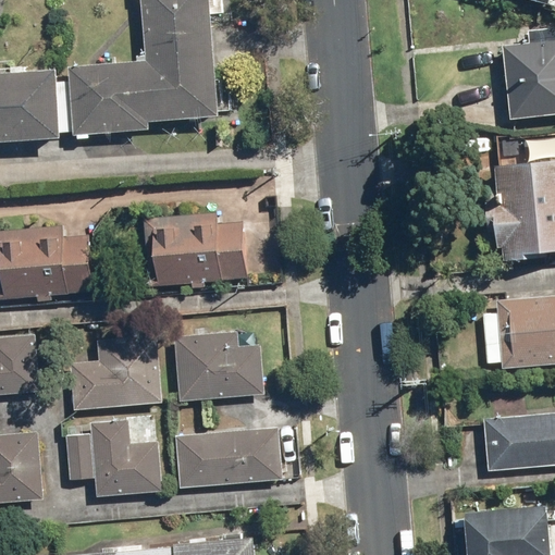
[(146,123),(219,118),(210,0),(142,0),(147,62),(66,68),(72,138),(147,133),(146,123)]
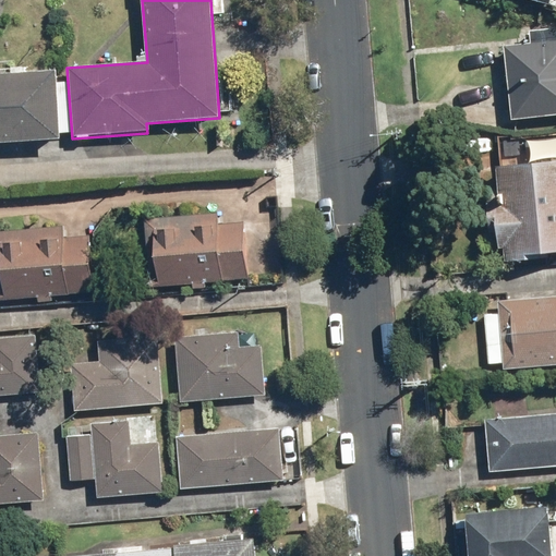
[(509,121),(555,116),(555,27),(527,31),(528,45),(502,47),(509,121)]
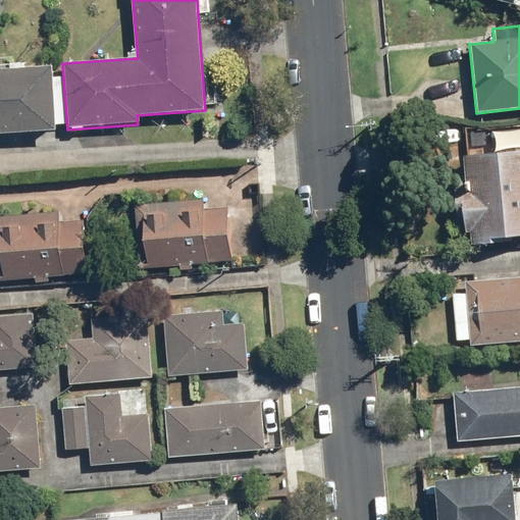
[(0,135),(60,131),(55,64),(0,67),(0,135)]
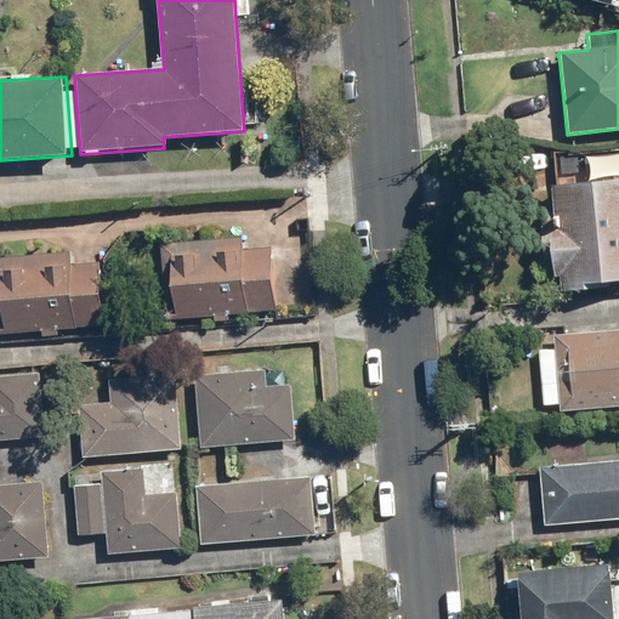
[(558,287),(618,280),(618,181),(550,188),(552,211),(538,213),(543,262),(556,261),(558,287)]
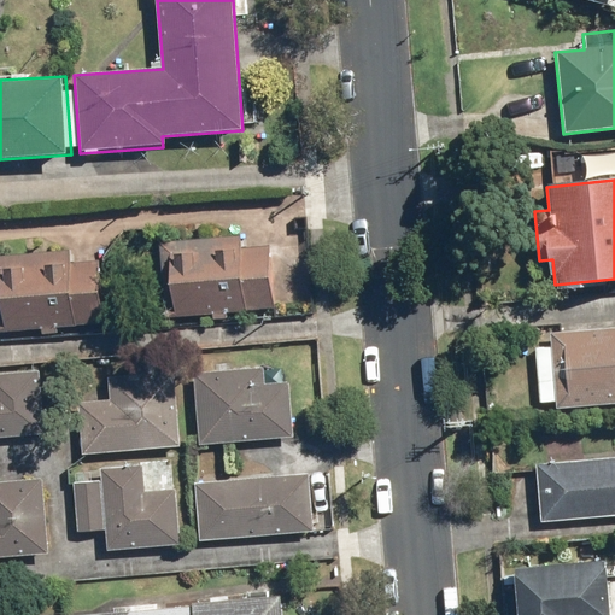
[(159,244),(164,316),(273,308),(268,247),(236,250),(235,238),(159,244)]
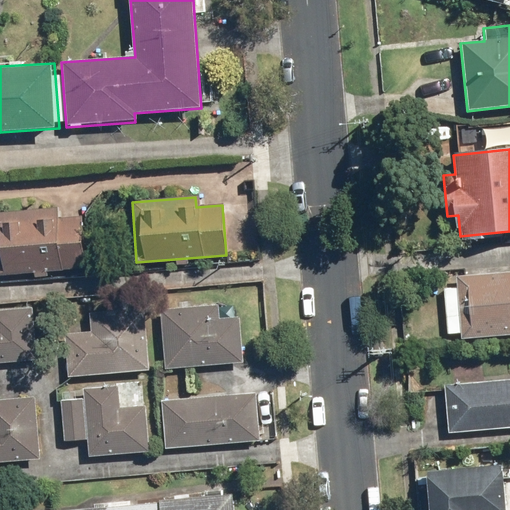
[(0,276),(83,270),(78,219),(55,221),(54,212),(0,216),(0,276)]
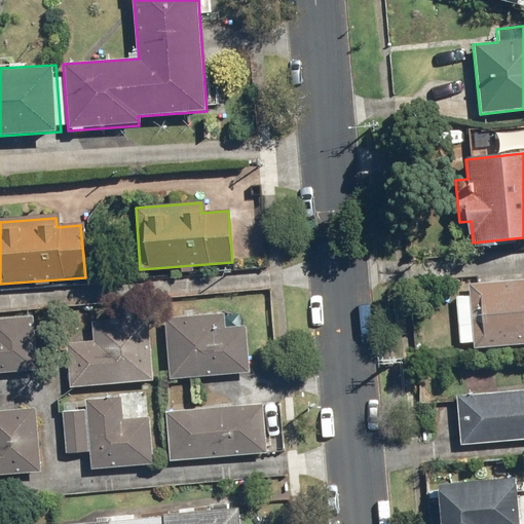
[(474,348),(523,344),(523,278),(468,284),(474,348)]
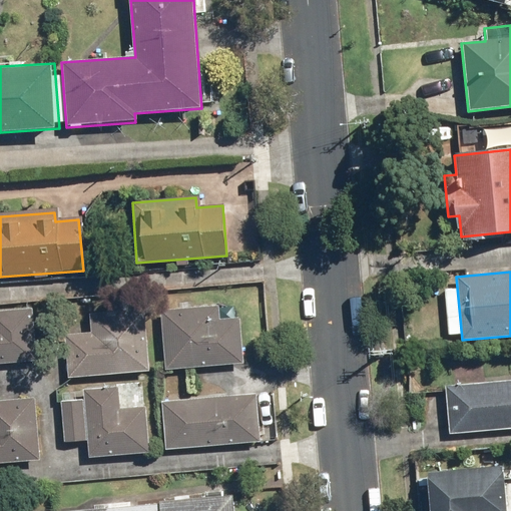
[(158,311),(164,372),(243,365),(239,319),(218,321),(217,306),(158,311)]
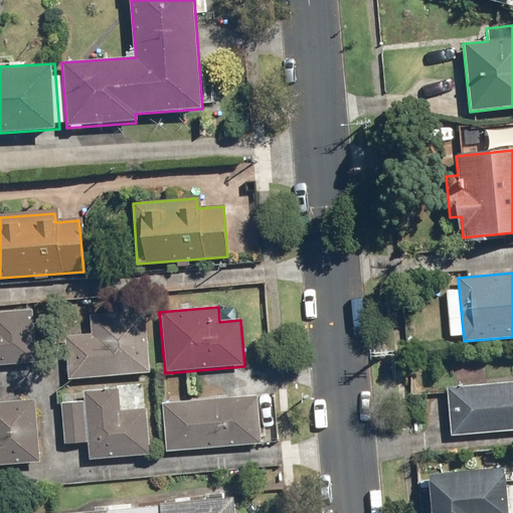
[(0,366),(37,363),(33,310),(0,312),(0,366)]
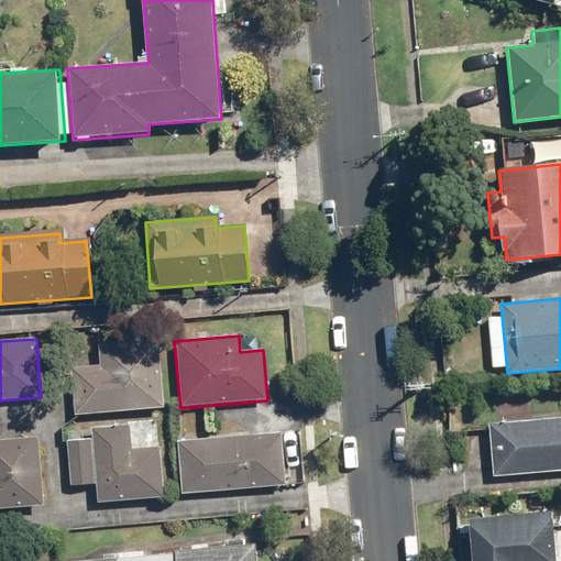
[(68,367),(73,416),(164,407),(157,340),(98,345),(100,365),(68,367)]
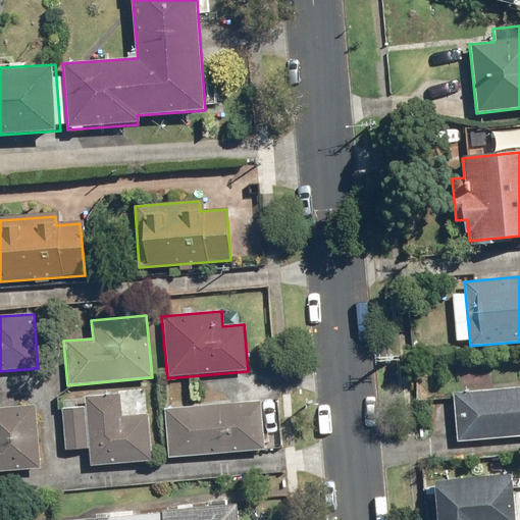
[(456,442),(519,436),(519,387),(452,394),(456,442)]
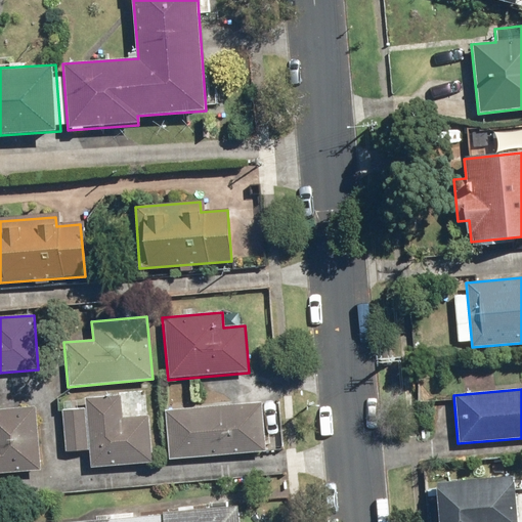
[(89,450),(90,468),(153,463),(147,416),(122,418),(119,394),(84,397),(86,408),(61,410),(66,452),(89,450)]
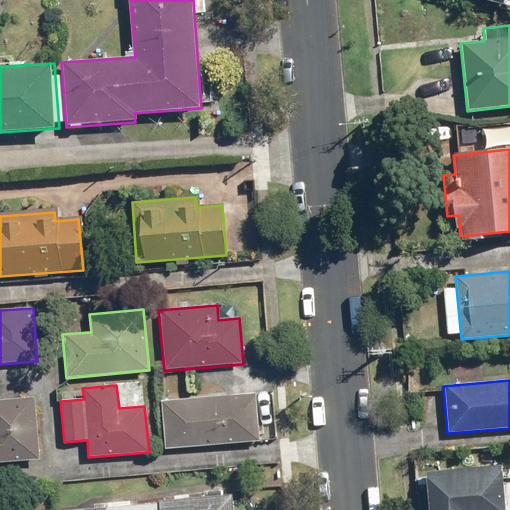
[(165,448),(260,440),(256,391),(162,399),(165,448)]
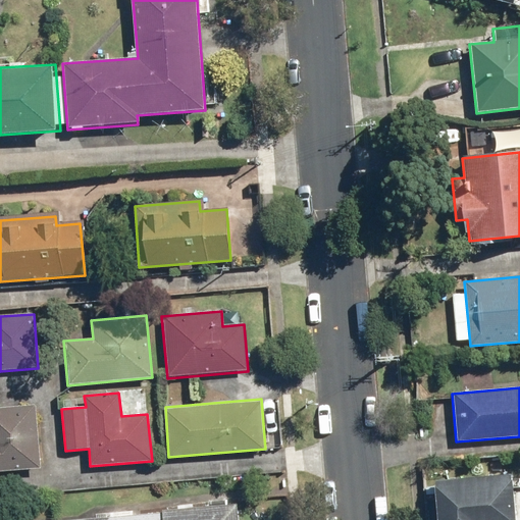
[(0,472),(42,469),(37,405),(0,407),(0,472)]
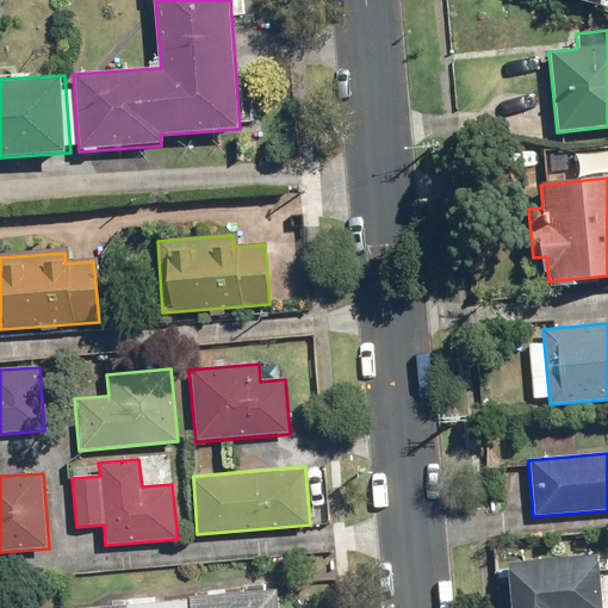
[(515,557),(519,607),(607,607),(603,550),(515,557)]
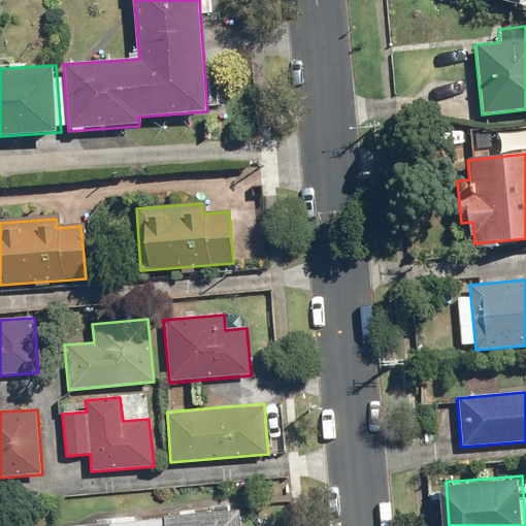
[(241,525),(239,510),(57,525),(241,525)]
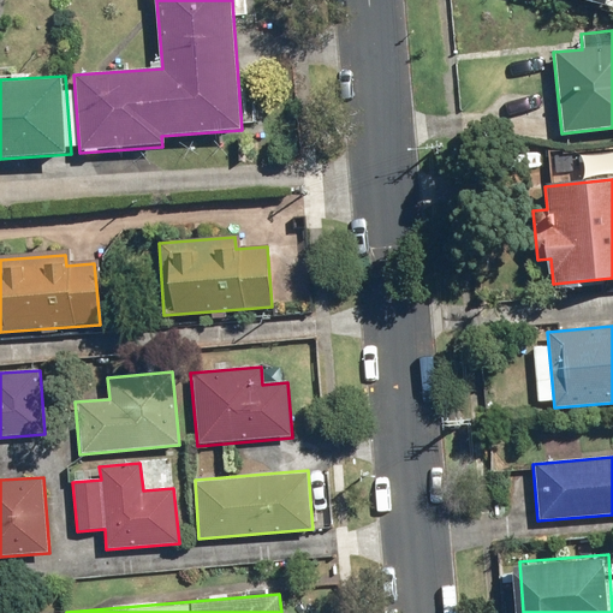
All buildings are outlined.
